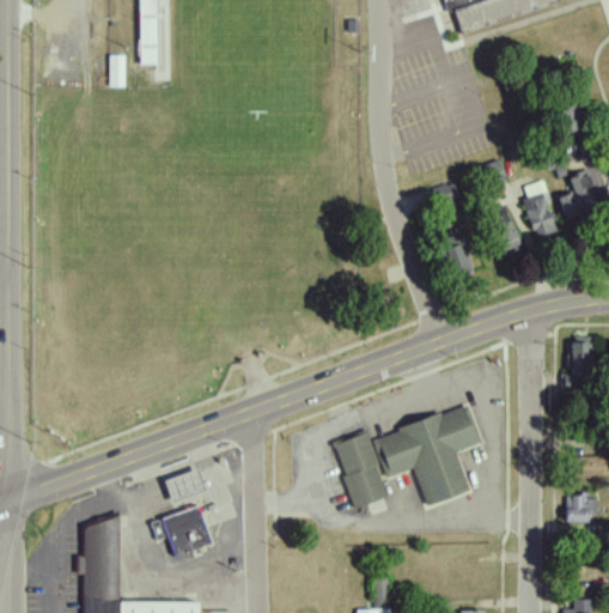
[(461,32),(560,0),(444,0),(446,7),(456,16),(461,32)]
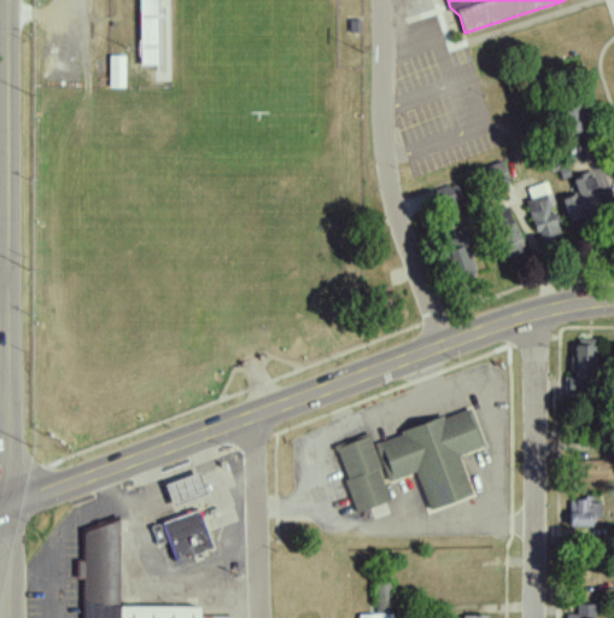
[(127,56),(111,56),(111,87),(127,88),(127,56)]
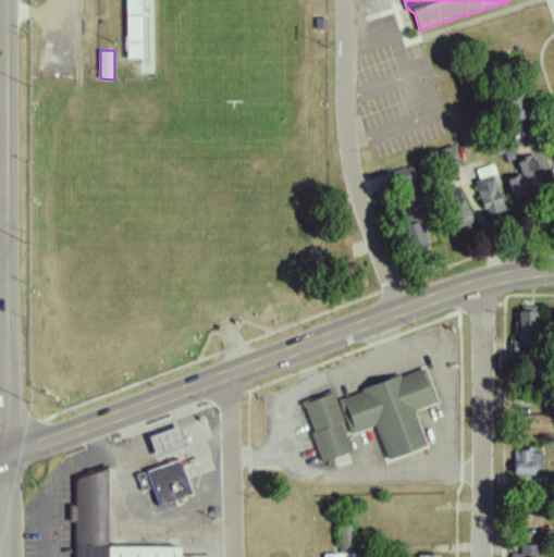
[(459,163),(455,146),(442,149),(447,166),(459,163)]
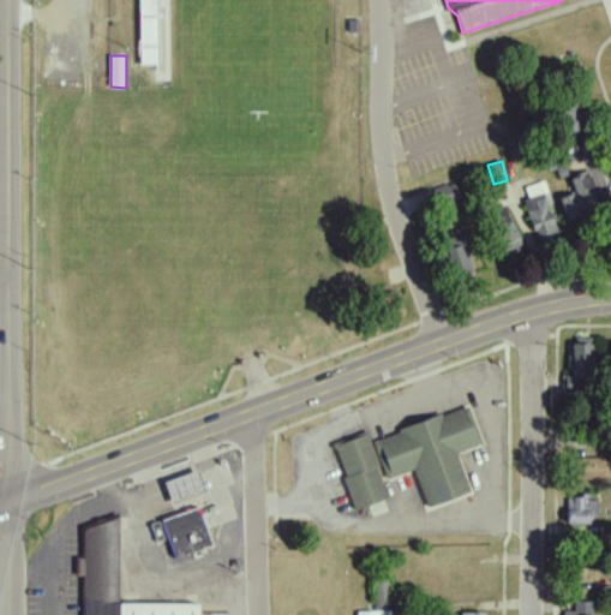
[(610,189),(603,166),(570,177),(575,192),(559,197),(565,216),(610,202),(610,189)]
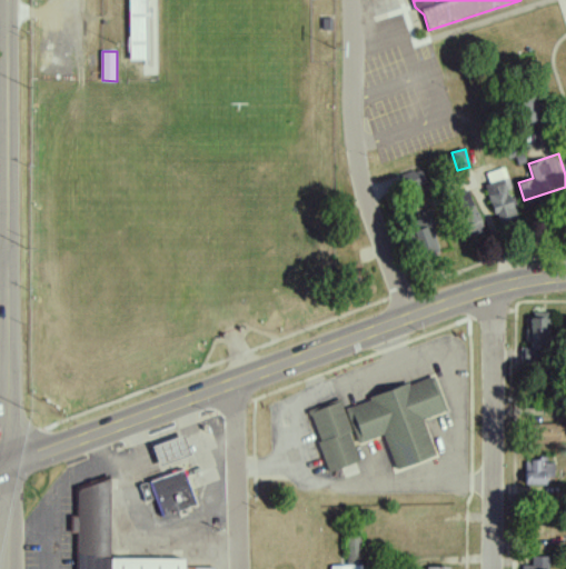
[(432,195),(424,168),(404,175),(411,200),(432,195)]
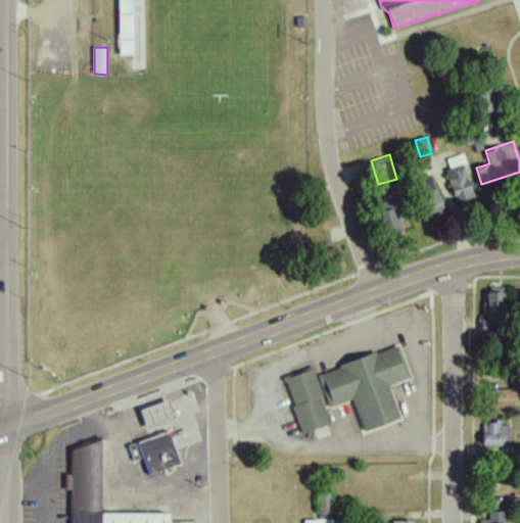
[(475,198),(465,154),(448,158),(451,168),(447,169),(456,202),(475,198)]
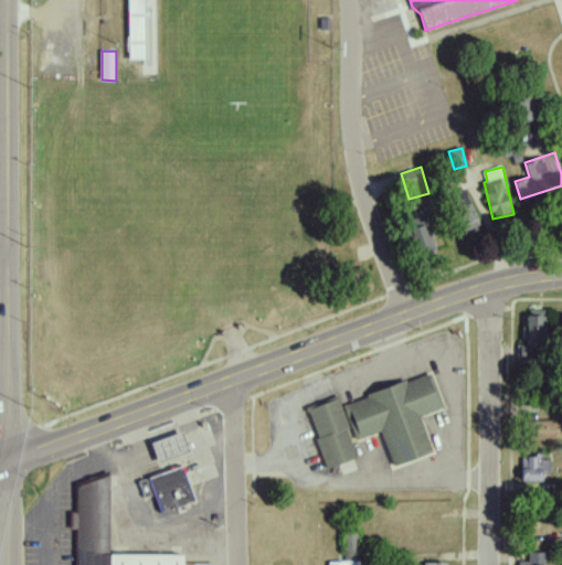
[(480,227),(466,189),(448,195),(463,233),(480,227)]
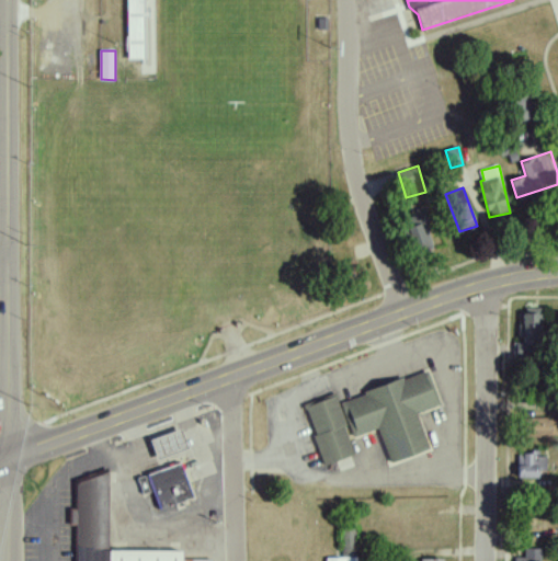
[(421,213),(403,219),(417,254),(434,248),(421,213)]
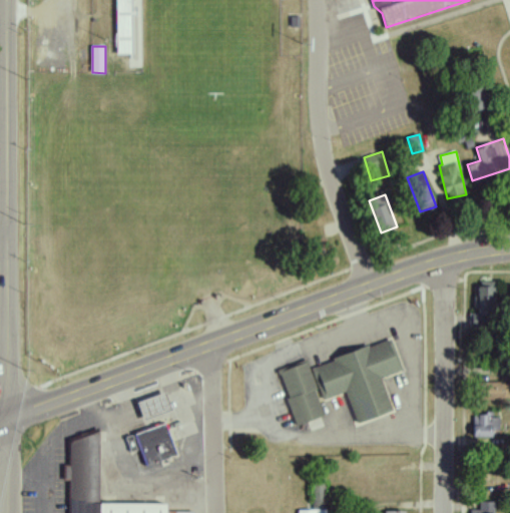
[(472,323),(494,323),(495,282),(478,281),(477,313),(472,313),(472,323)]
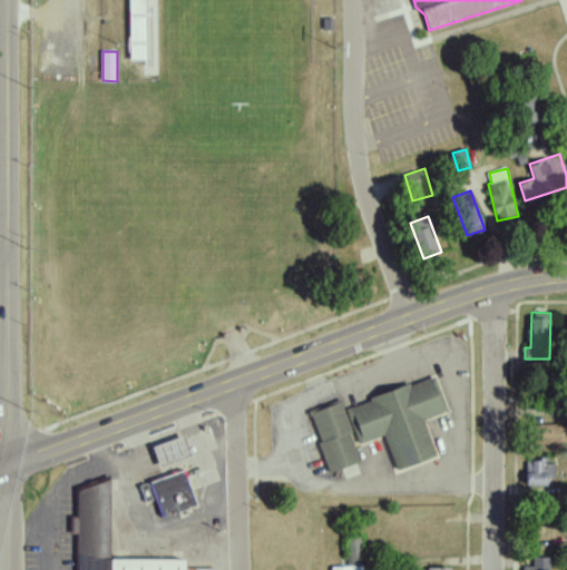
[(437,455),(424,419),(448,411),(436,376),(346,406),(359,443),(385,435),(397,469),(437,455)]
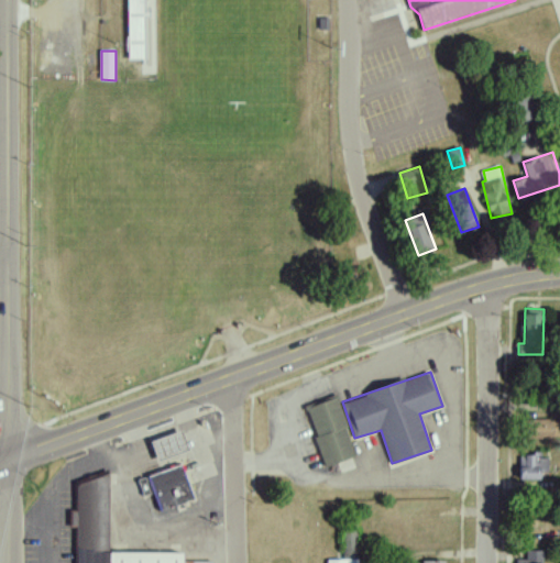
[(358,454),(336,396),(305,407),(327,466),(358,454)]
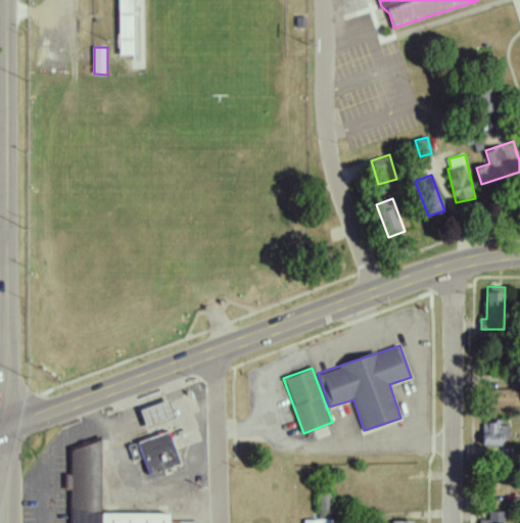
[(487,407),(519,406),(519,389),(487,389),(487,407)]
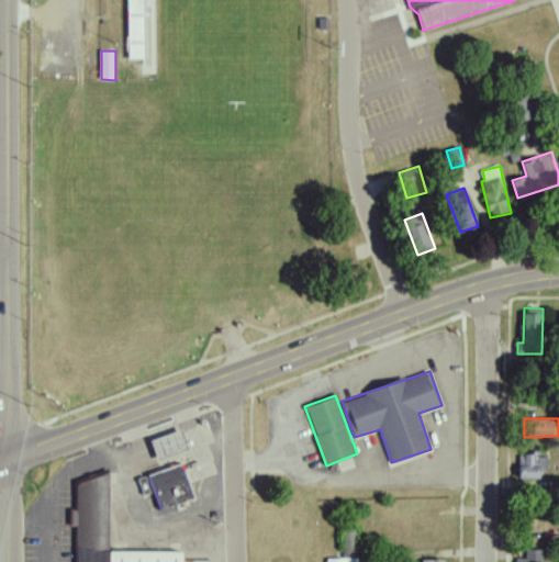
[(165,459),(198,447),(190,426),(157,438),(165,459)]
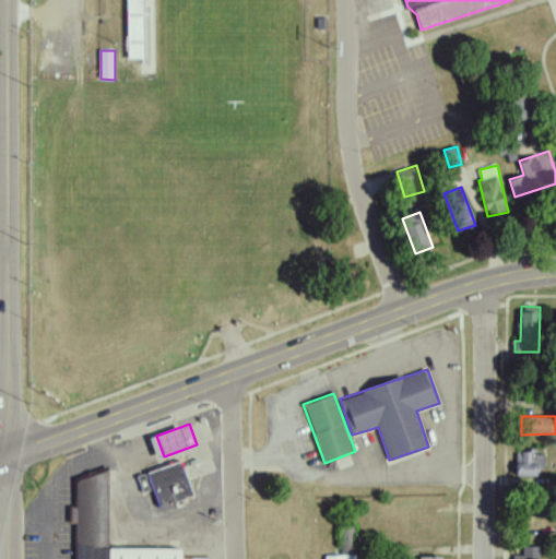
[(516,476),(537,476),(537,470),(546,470),(546,453),(517,453),(516,476)]
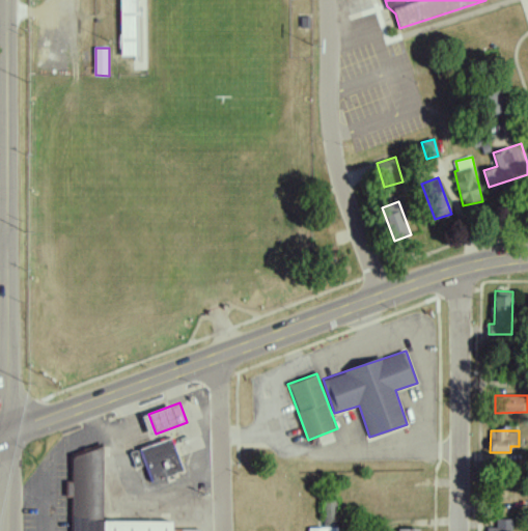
[(188,470),(183,456),(186,455),(177,432),(141,446),(155,482),(188,470)]
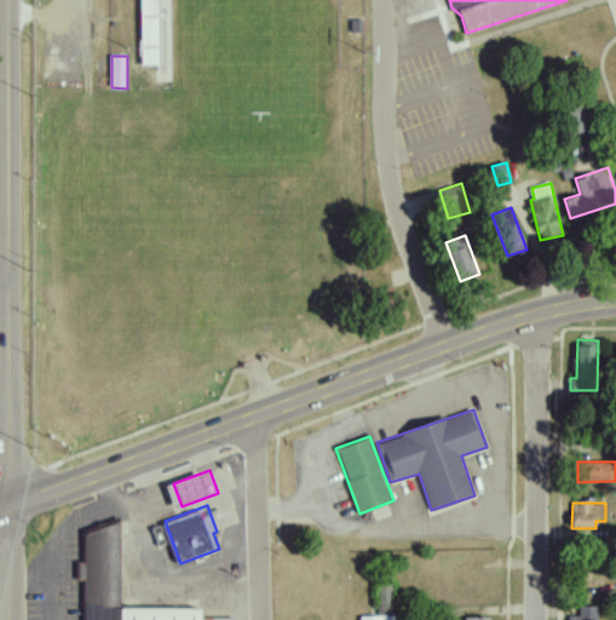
[(200,608),(120,608),(121,527),(85,527),(85,562),(78,562),(78,580),(84,580),(84,619),(234,619),(235,619),(200,619),(200,608)]
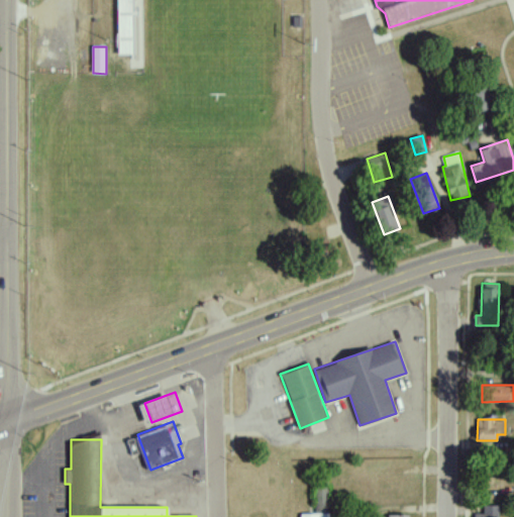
[(315,513),(328,513),(329,487),(316,487),(315,513)]
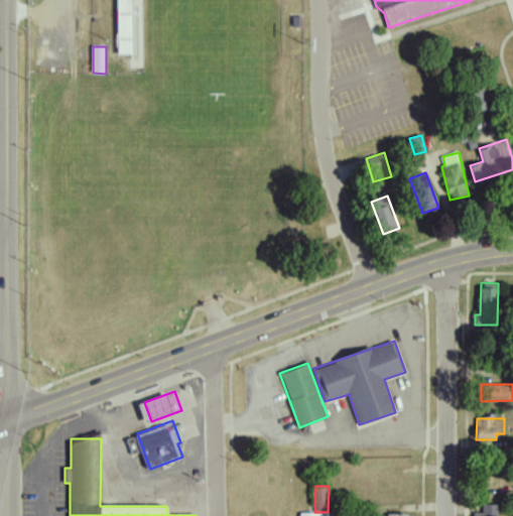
[(499,515),(499,505),(484,504),(484,512),(476,512),(476,515),(499,515)]
